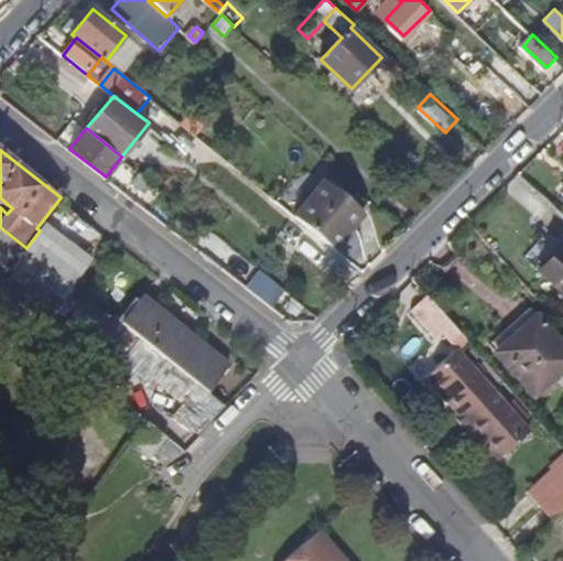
[(295,214),(335,247),(366,209),(325,177),(295,214)]
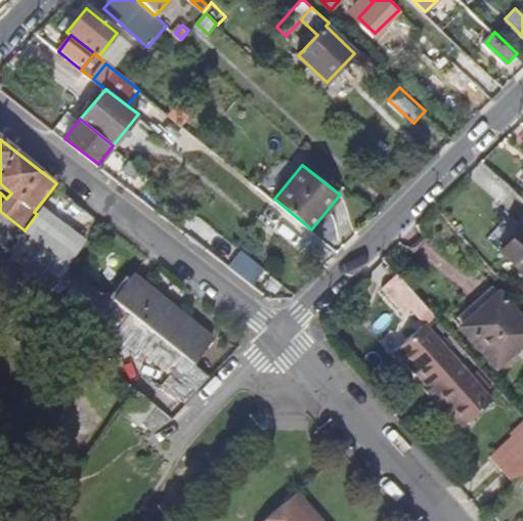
[(0,211),(0,239),(18,254),(33,236),(25,230),(0,211)]
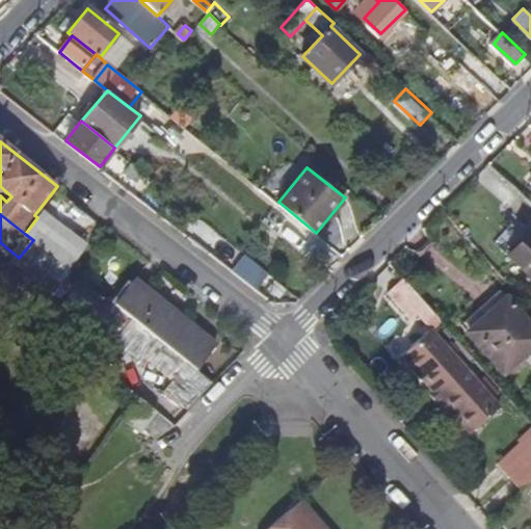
[(60,262),(72,269),(87,249),(62,229),(45,249),(47,252),(50,254),(57,260),(60,262)]
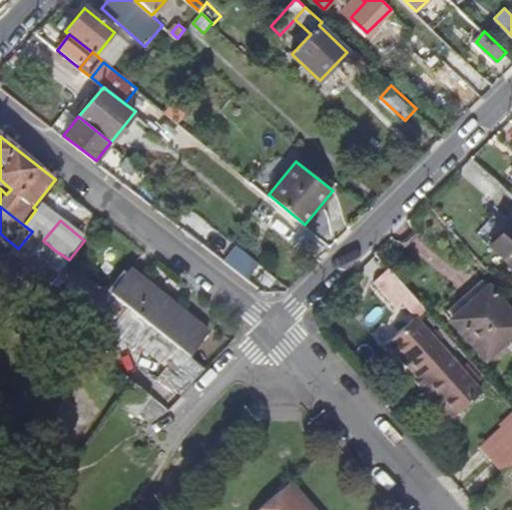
[(511,220),(490,244),(511,264),(511,220)]
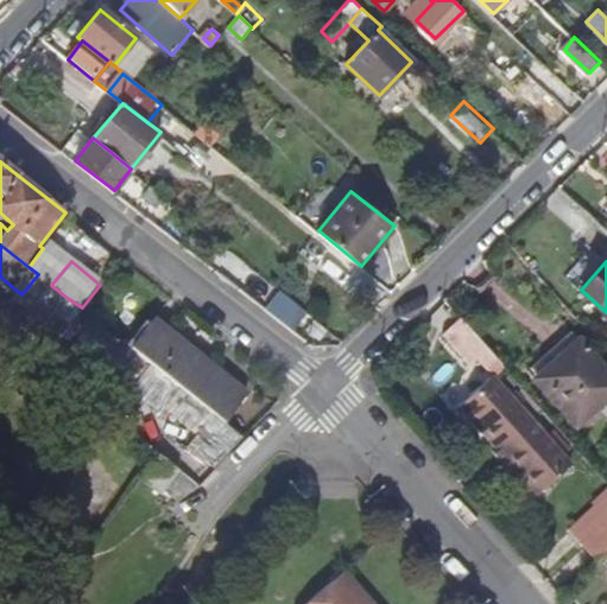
[(54,287),(51,285),(44,278),(24,303),(35,311),(54,287)]
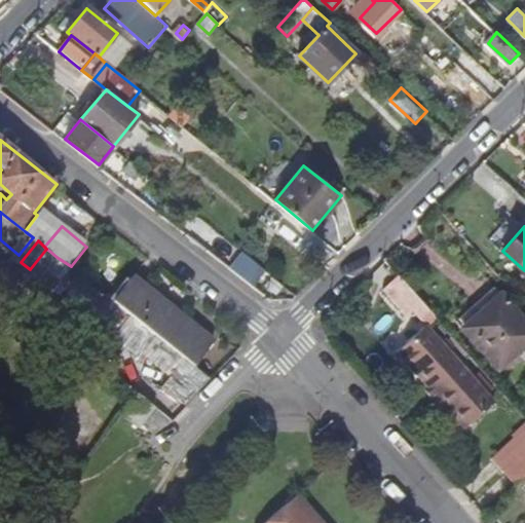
[(40,278),(57,257),(49,251),(33,271),(40,278)]
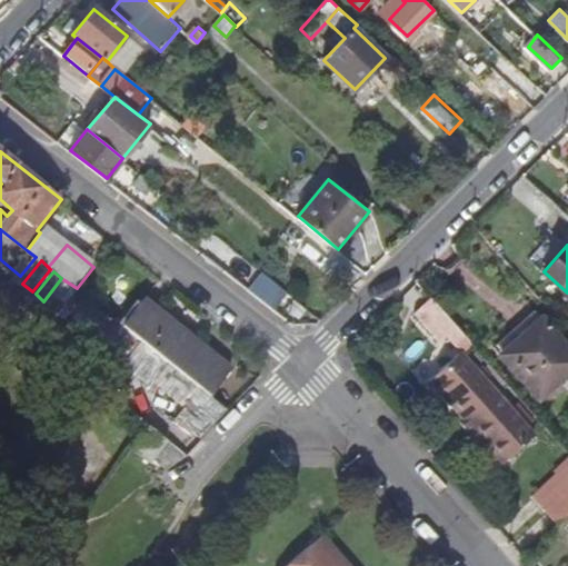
[(259,272),(249,287),(272,305),(284,290),(259,272)]
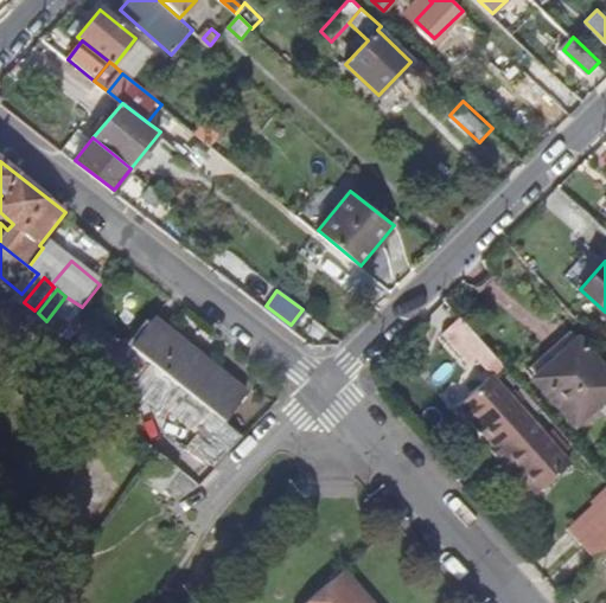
[(62,332),(82,307),(69,299),(51,322),(62,332)]
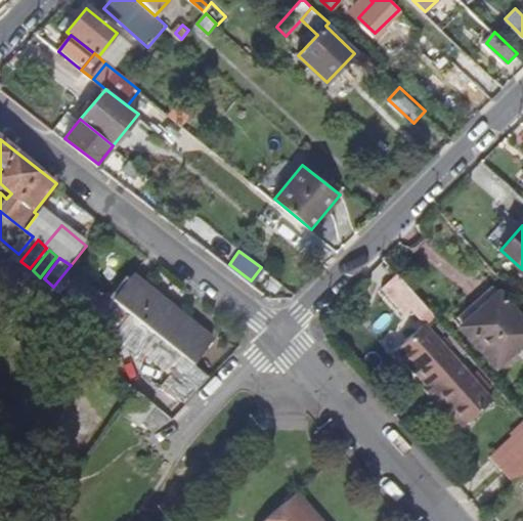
[(133,314),(115,300),(74,267),(56,289),(116,336),(133,314)]
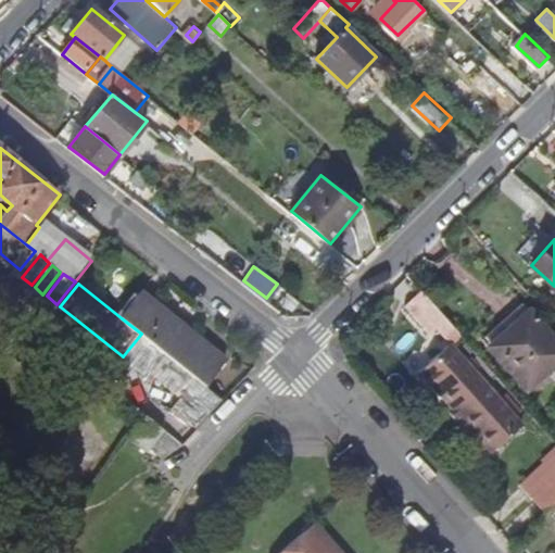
[(154,343),(206,384),(228,356),(143,290),(122,318),(141,334),(143,336),(154,343)]
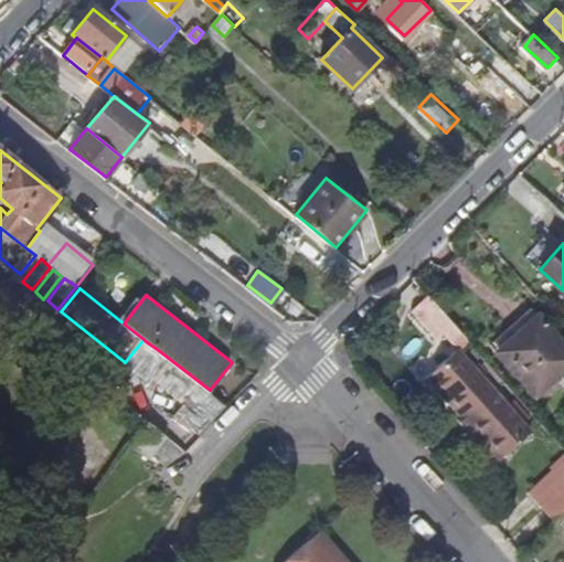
[(456,324),(431,295),(414,310),(438,339),(446,333),(456,324)]
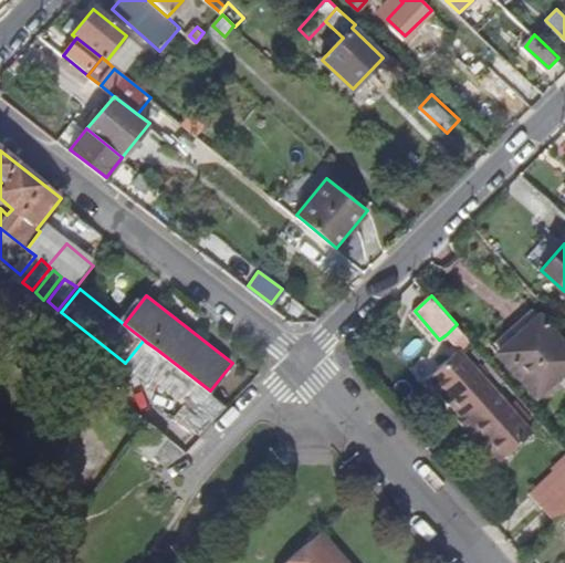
[(493,354),(534,314),(527,306),(485,344),(493,354)]
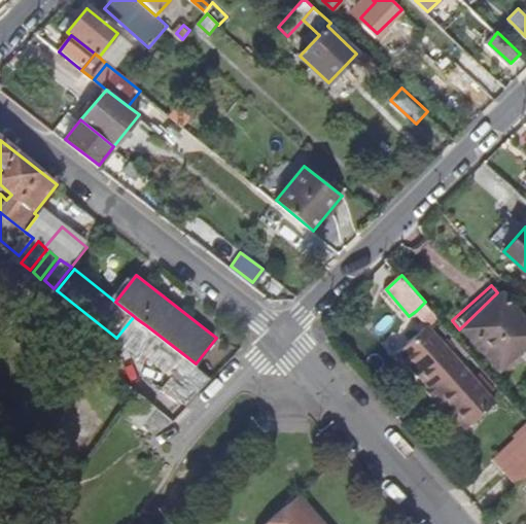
[(525,323),(497,292),(459,329),(494,365),(521,343),(525,348),(525,323)]
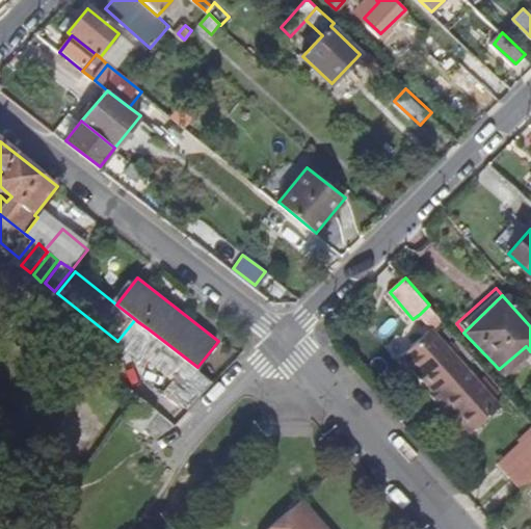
[(429,305),(420,314),(433,328),(443,320),(429,305)]
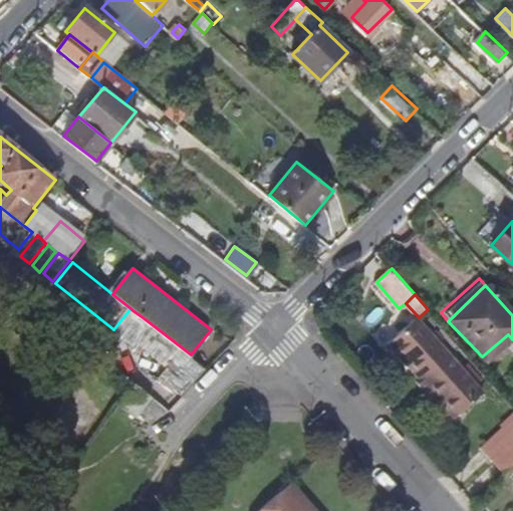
[(126,338),(143,317),(133,310),(117,332),(126,338)]
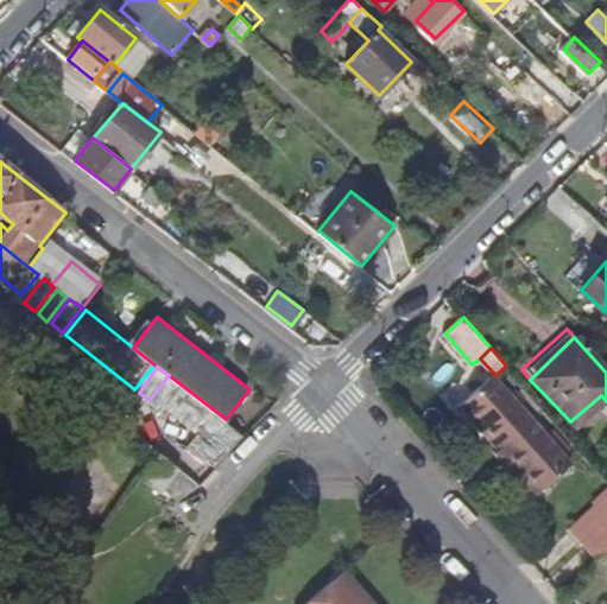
[(575,465),(495,375),(461,406),(542,496),(575,465)]
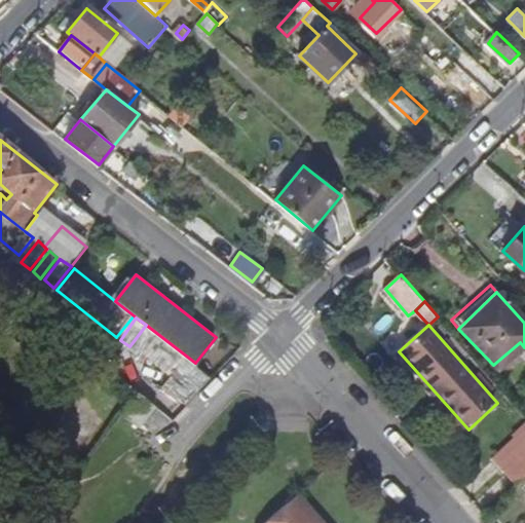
[(180,359),(160,384),(183,401),(195,384),(185,376),(192,367),(180,359)]
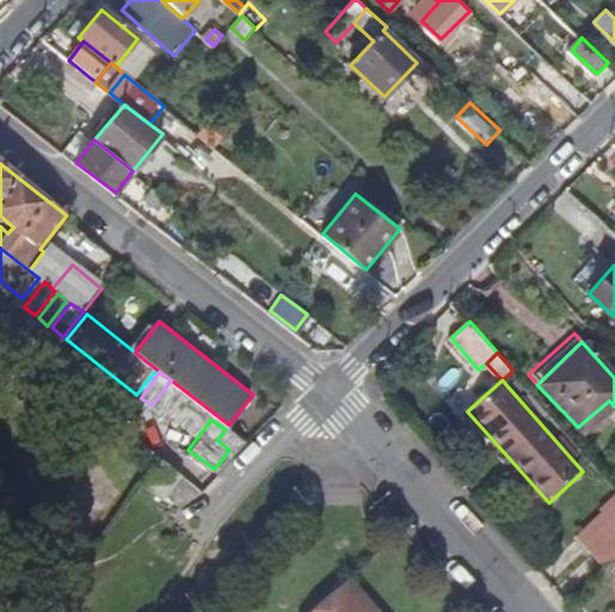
[(76,529),(113,471),(98,458),(58,521),(76,529)]
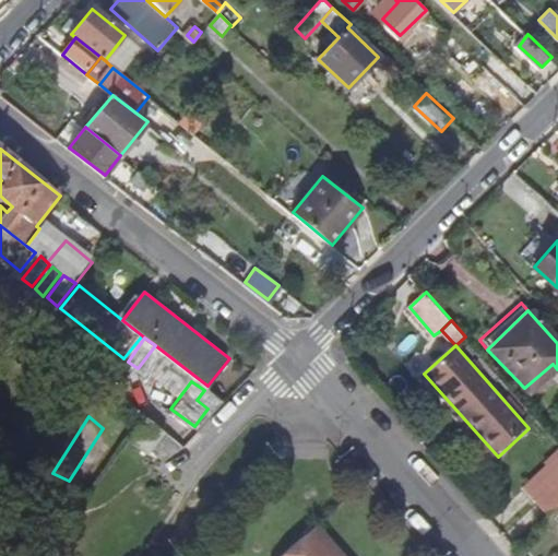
[(149,456),(168,434),(151,420),(131,441),(149,456)]
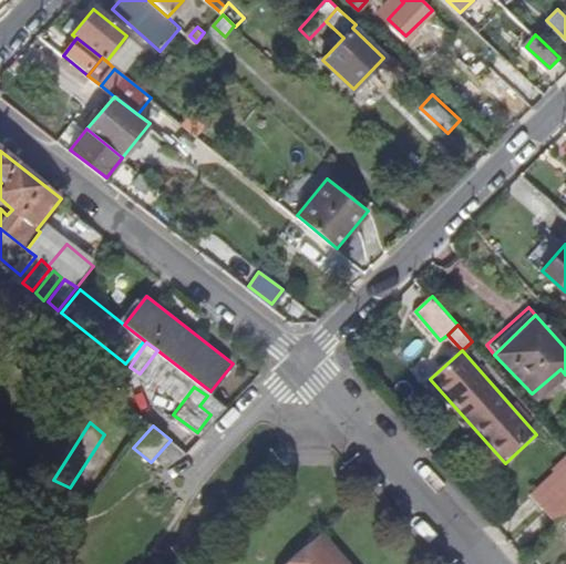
[(565,488),(546,508),(557,520),(565,511),(565,488)]
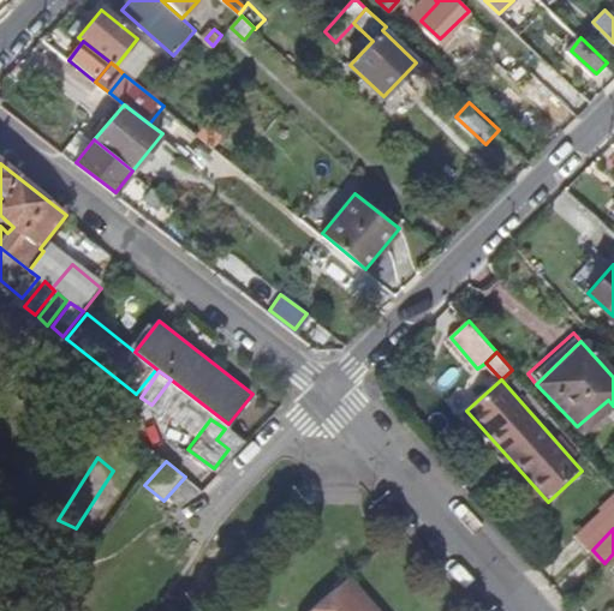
[(310,609),(311,610),(405,610),(383,546),(310,609)]
